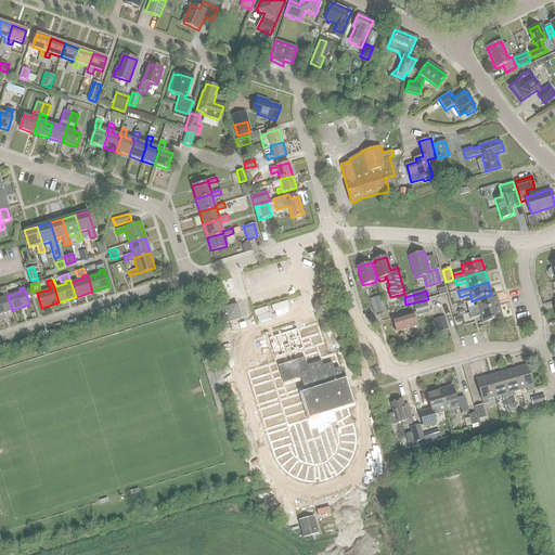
[(0,297),(0,313),(12,310),(8,296),(8,293),(3,294),(3,297),(0,297)]
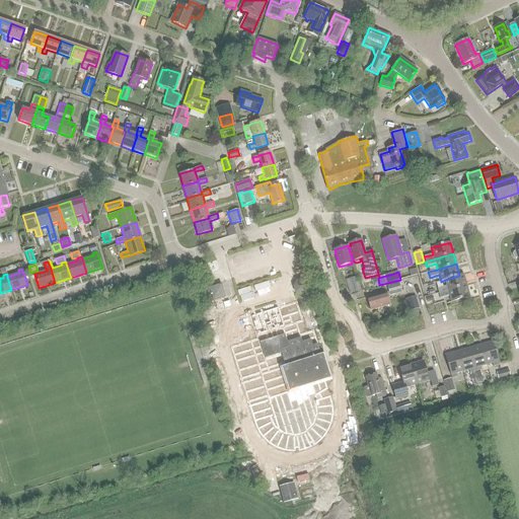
[(459,276),(445,280),(447,286),(438,289),(439,293),(466,286),(463,275),(459,276)]
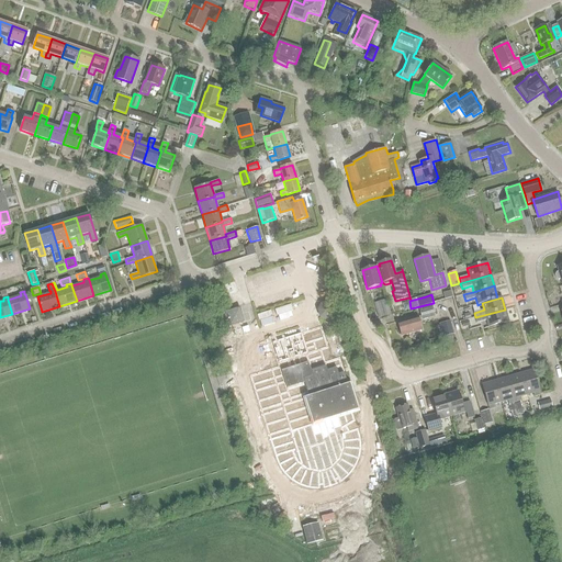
[(330,302),(317,305),(322,322),(336,317),(330,302)]
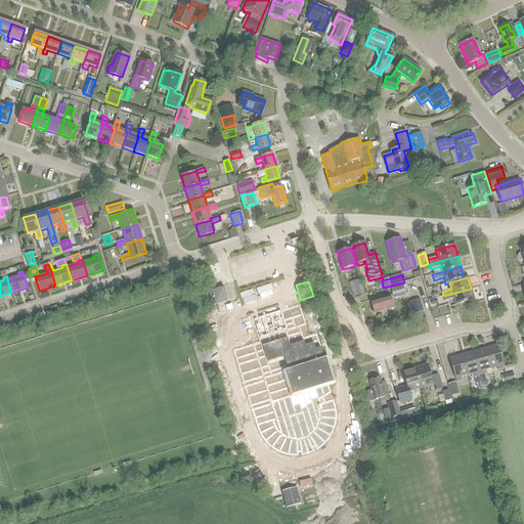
[(363,294),(360,281),(351,285),(354,296),(363,294)]
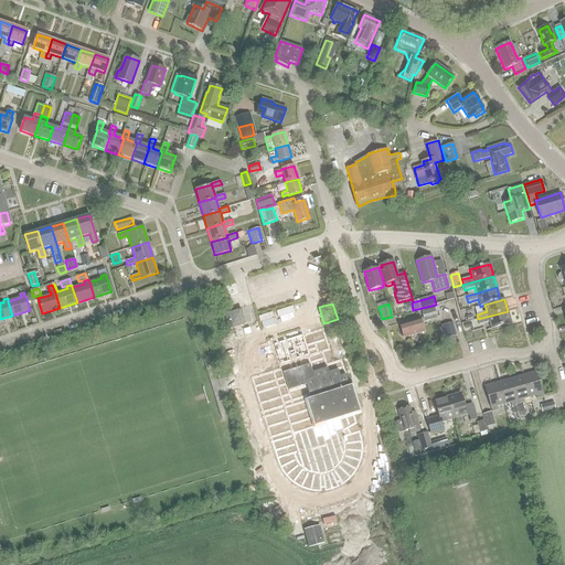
[(436,317),(433,306),(420,309),(424,320),(436,317)]
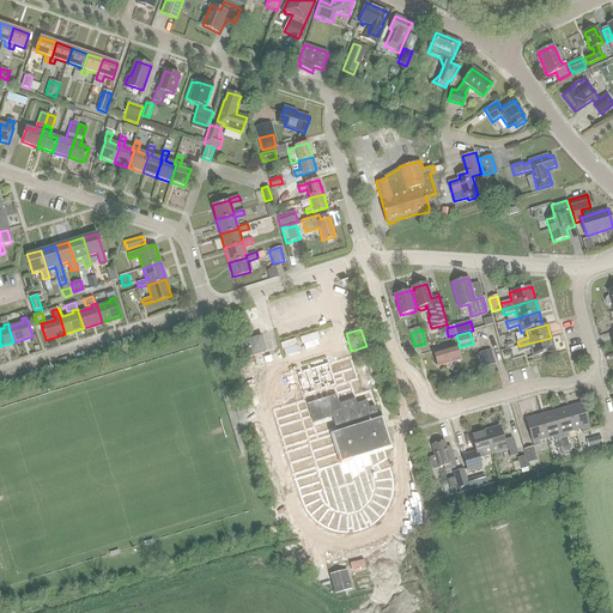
[(240,343),(244,358),(265,351),(260,337),(246,341),(240,343)]
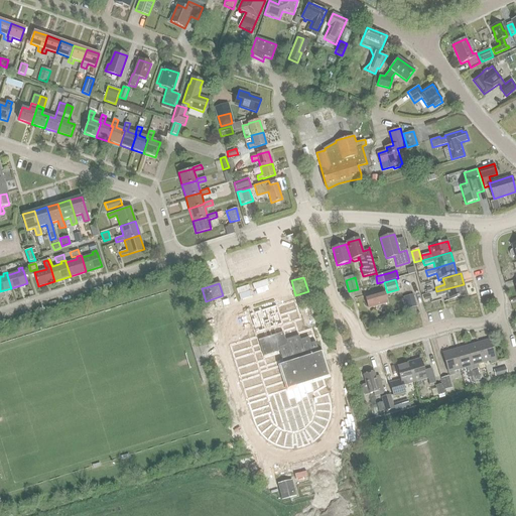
[(464,284),(436,291),(437,296),(446,294),(448,300),(467,295),(464,284)]
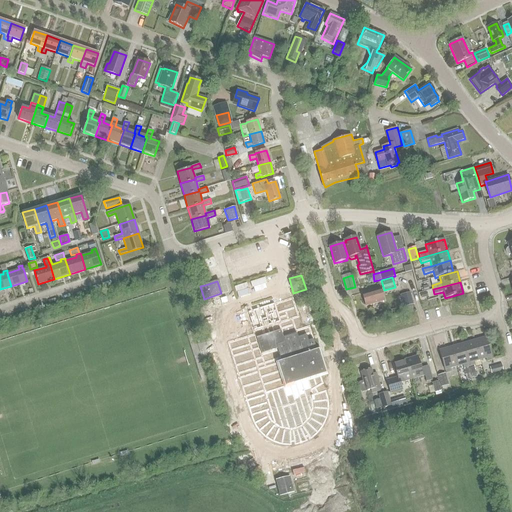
[(384,300),(380,288),(362,294),(366,306),(384,300)]
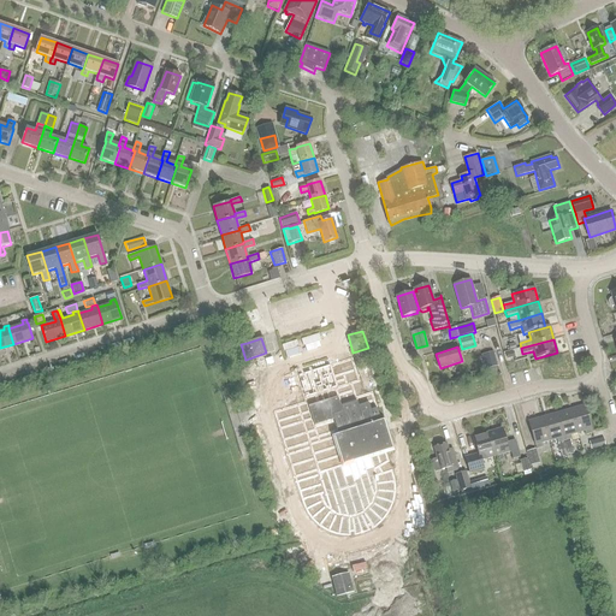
[(498,366),(493,351),(481,355),(486,369),(498,366)]
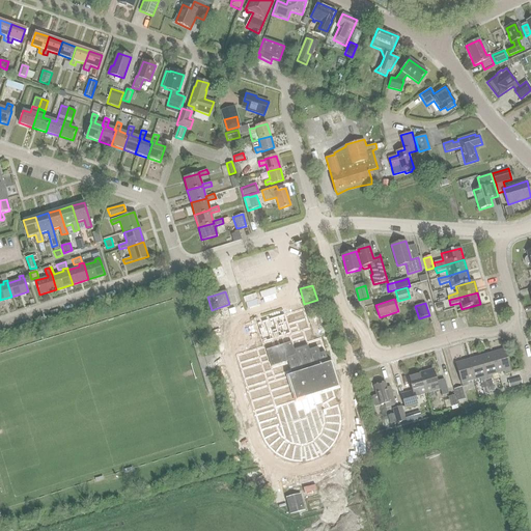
[(264,346),(236,356),(247,387),(248,392),(254,411),(255,416),(260,432),(264,441),(269,447),(274,452),(280,456),(286,459),(294,460),(302,462),(302,458),(305,457),(306,460),(310,459),(314,458),(318,457),(317,454),(320,452),(322,455),(328,450),(333,445),(336,438),(339,431),(340,424),(340,417),(339,410),(338,406),(332,407),(330,408),(327,402),(329,401),(335,397),(333,391),(332,390),(338,388),(331,363),(329,363),(328,362),(325,352),(320,338),(312,341),(307,342),(303,331),(309,329),(310,329),(304,309),(283,315),(289,334),(263,341),(262,342),(263,343),(264,346)]
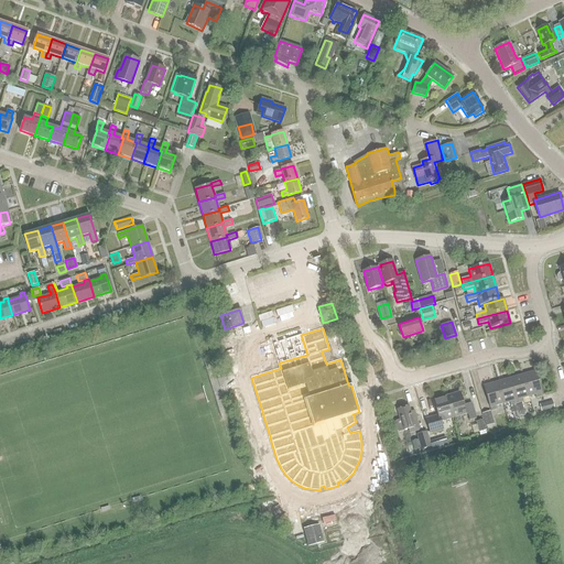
[(301,335),(273,344),(274,347),(279,364),(280,362),(307,355),(301,335)]
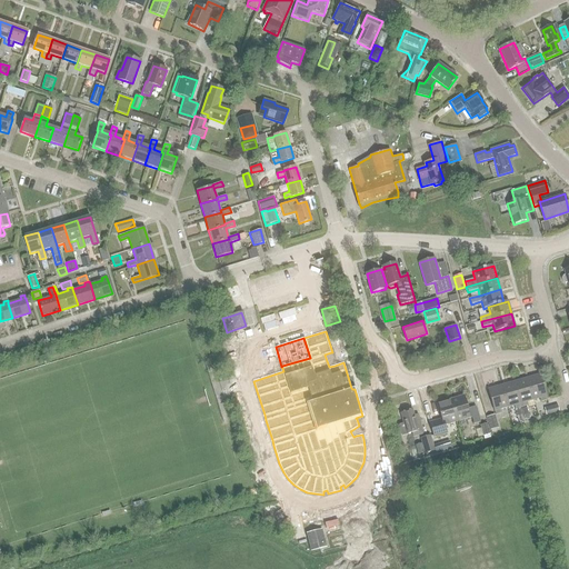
[(540,375),(527,378),(533,400),(540,398),(541,402),(548,400),(540,375)]
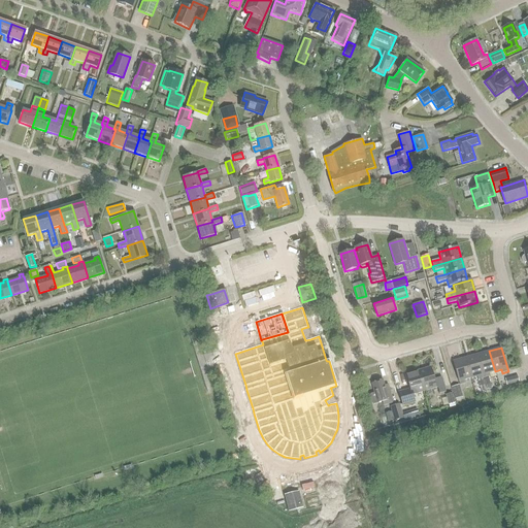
[(495,371),(489,351),(476,355),(484,378),(490,376),(489,373),(495,371)]
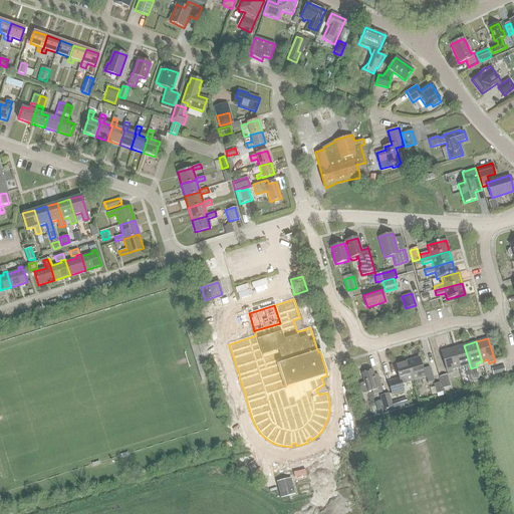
[(469,380),(473,379),(470,368),(471,368),(464,345),(453,348),(459,368),(465,366),(465,369),(469,380)]
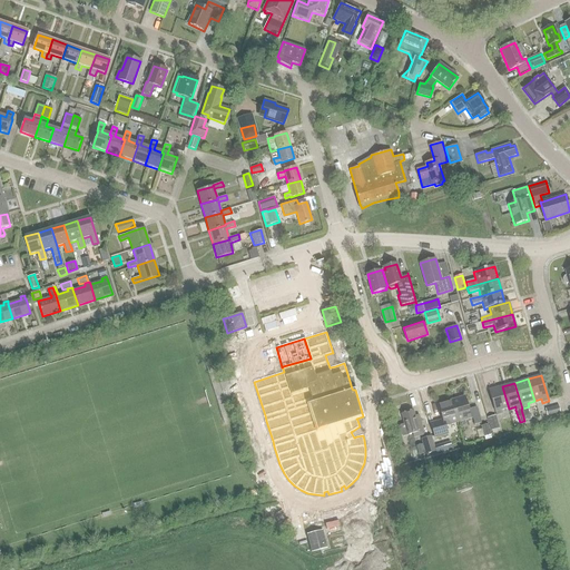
[(509,409),(502,386),(490,390),(497,415),(503,414),(502,410),(509,409)]
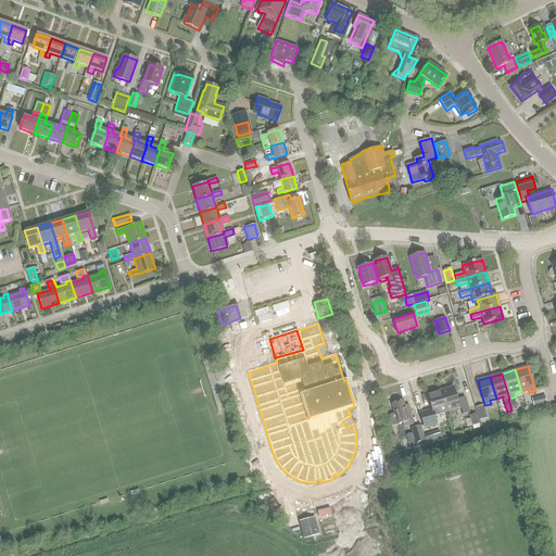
[(454,387),(441,390),(446,412),(458,407),(458,408),(462,407),(463,414),(469,413),(465,397),(457,400),(454,387)]
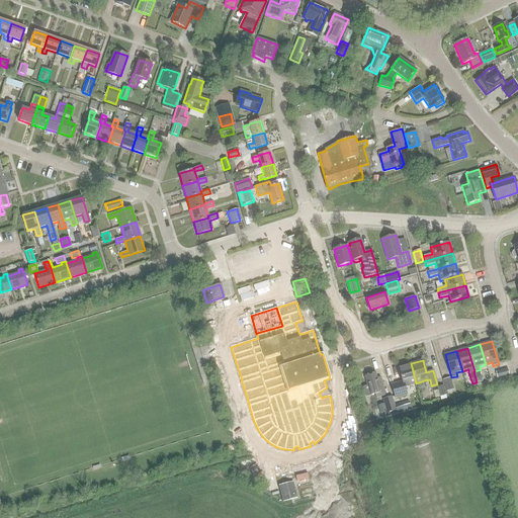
[(405,386),(416,383),(411,363),(399,367),(403,380),(392,384),(395,398),(407,395),(405,386)]
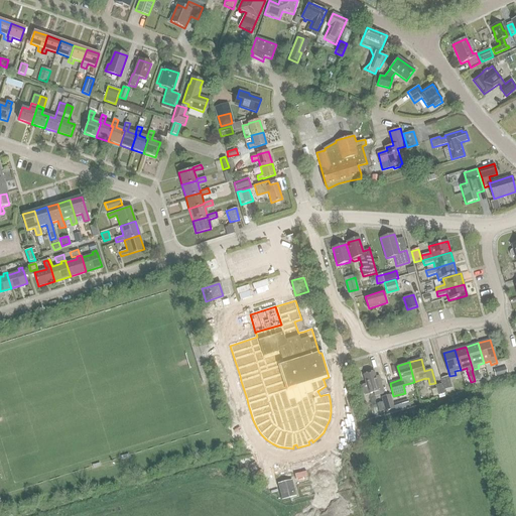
[(506,372),(505,367),(494,370),(495,375),(506,372)]
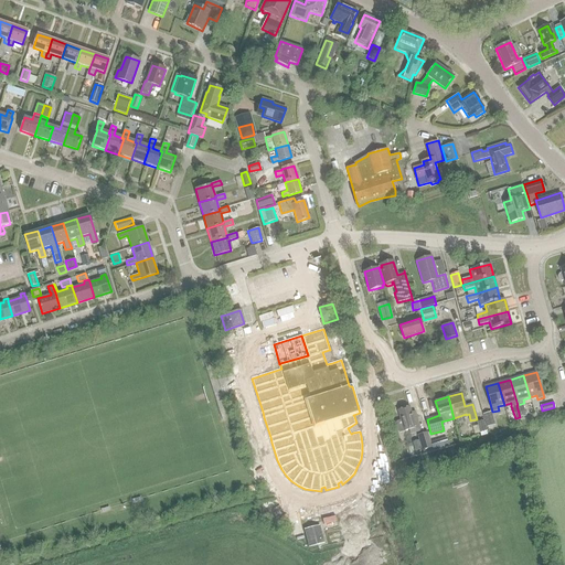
[(397,422),(396,424),(397,429),(398,430),(401,432),(405,430),(409,429),(411,433),(420,429),(416,412),(412,413),(409,406),(398,409),(402,420),(397,422)]
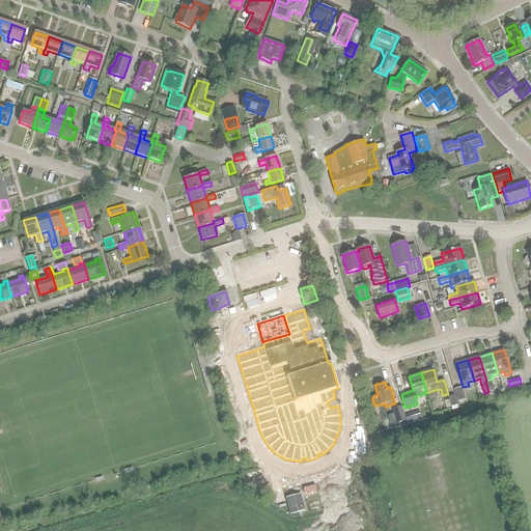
[(464,399),(460,388),(454,390),(458,401),(464,399)]
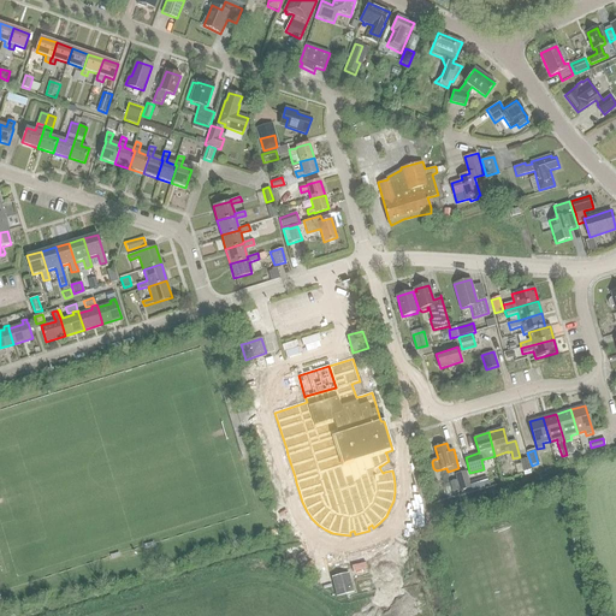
[(523,473),(531,471),(527,458),(520,461),(523,473)]
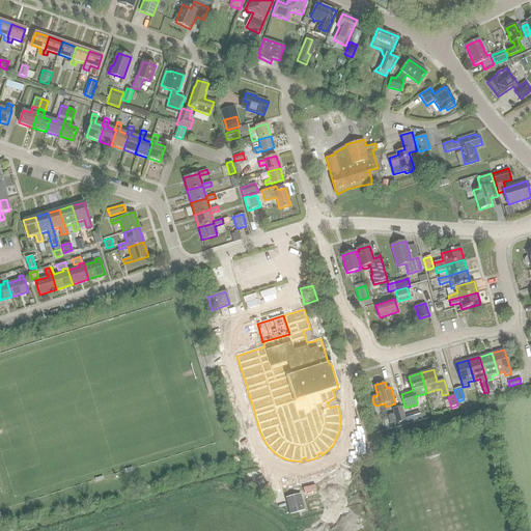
[(404,420),(401,407),(393,409),(396,422),(404,420)]
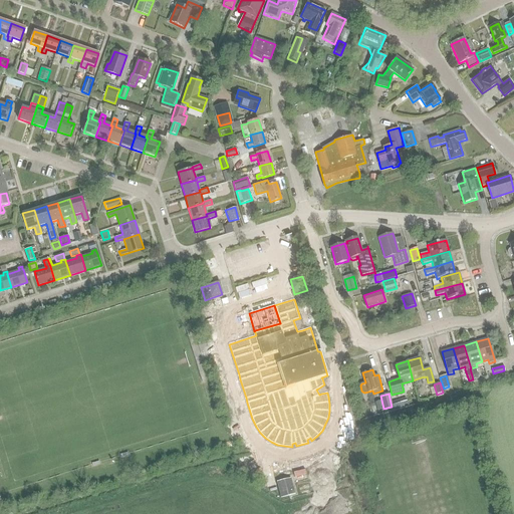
[(247,443),(250,447),(257,442),(253,437),(247,443)]
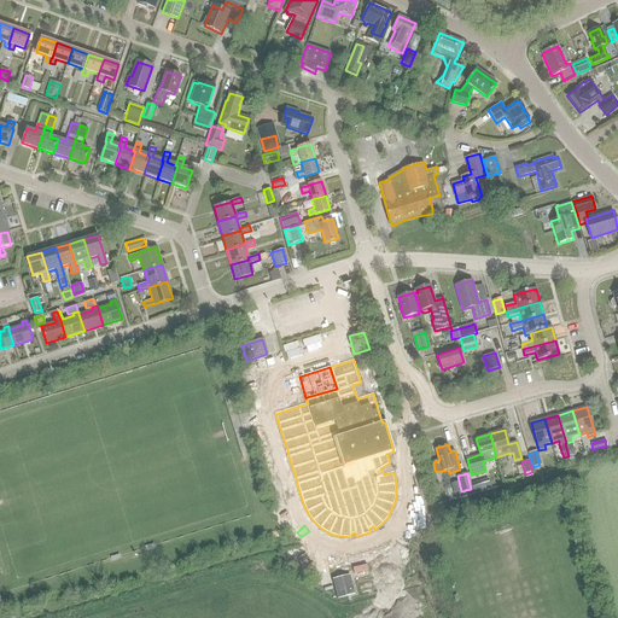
[(382,573),(379,564),(367,567),(369,577),(382,573)]
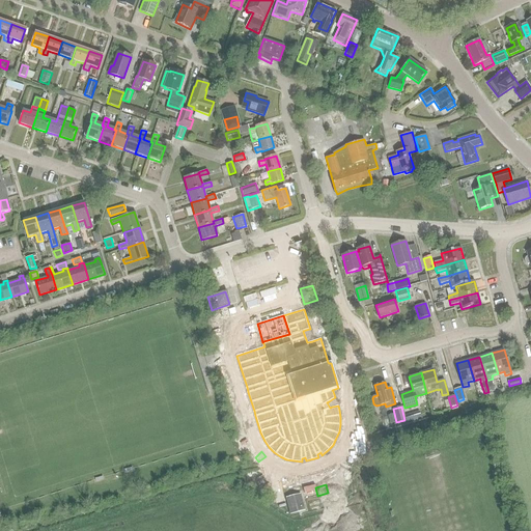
[(305,510),(301,495),(286,499),(291,514),(305,510)]
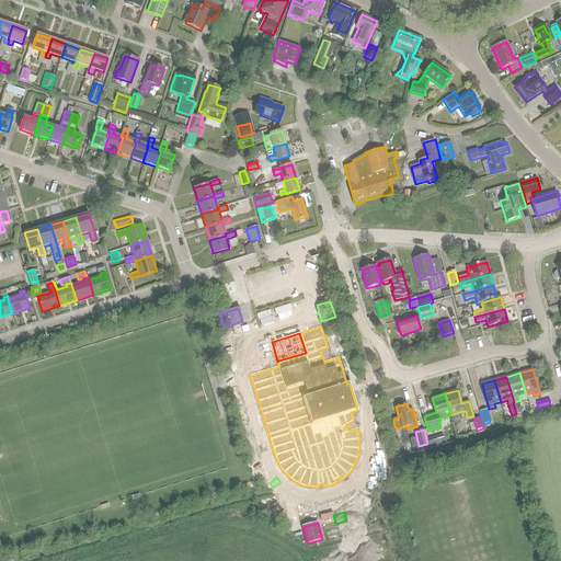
[(334,530),(338,540),(355,535),(352,525),(334,530)]
